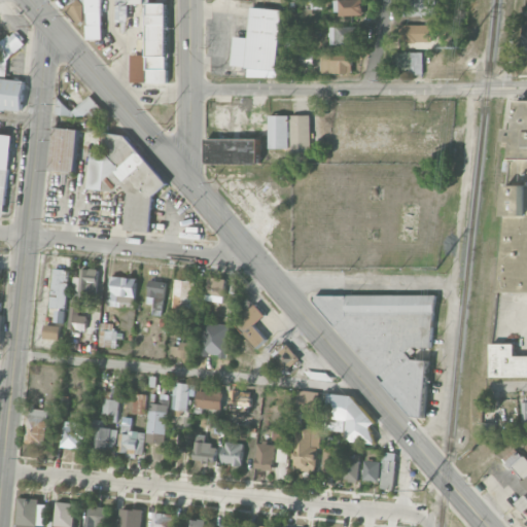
[(89,19),(77,0),(76,0),(65,6),(76,26),(89,19)]
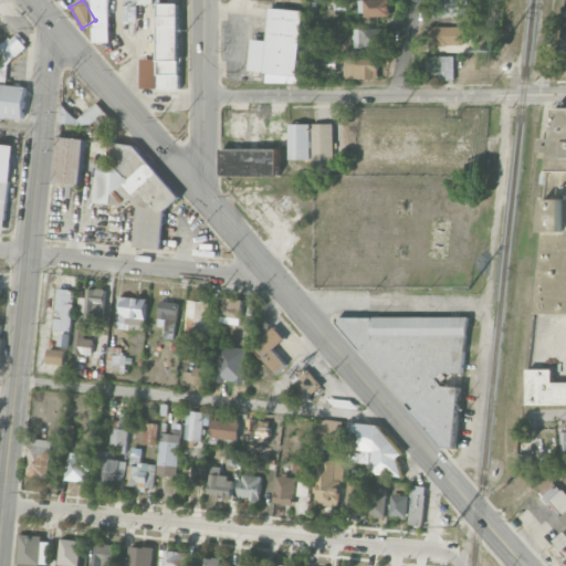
[(92,0),(93,43),(111,43),(109,0),(92,0)]
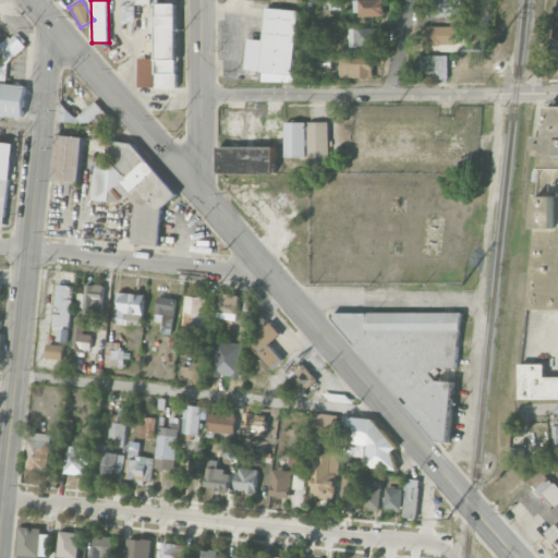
[(152,0),(123,0),(123,23),(136,24),(136,4),(152,4),(152,0)]
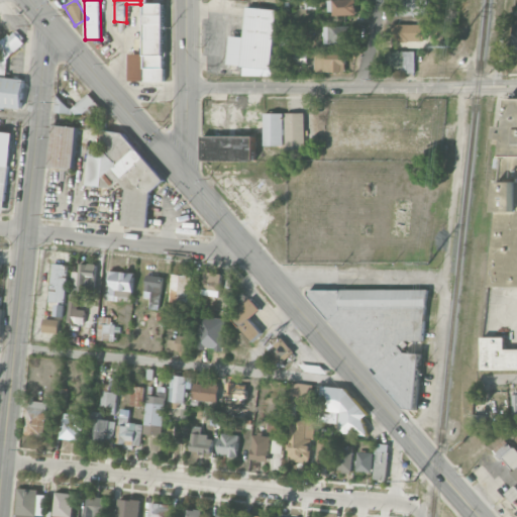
[(355,15),(354,0),(332,0),(332,16),(355,15)]
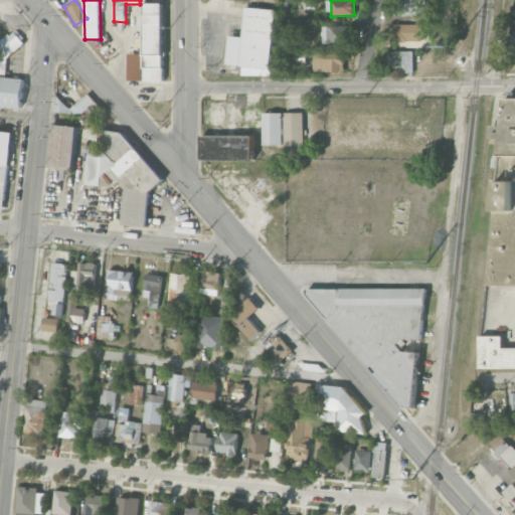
[(394,0),(395,16),(426,15),(425,0),(394,0)]
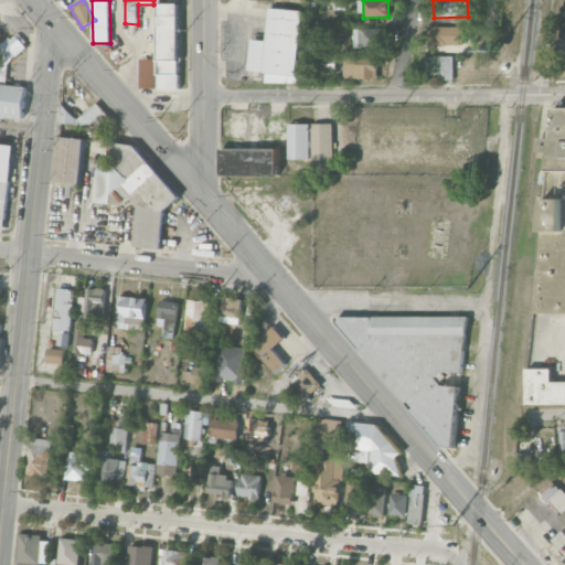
[(142,59),(142,88),(179,89),(180,4),(159,3),(158,60),(142,59)]
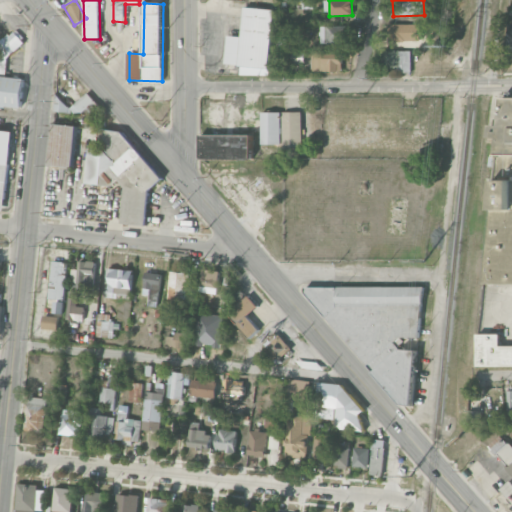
[(274,9),(244,7),(242,37),(227,36),(226,64),(242,65),(241,74),(270,76),(274,9)]
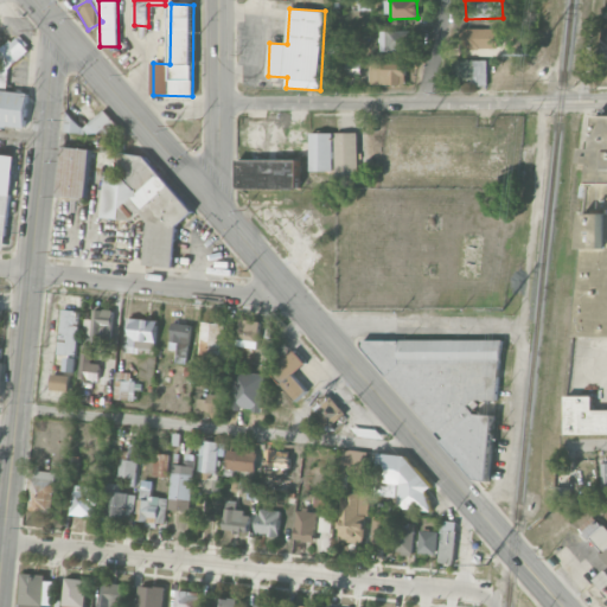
[(453,78),(486,78),(486,61),(477,61),(477,49),(497,49),(497,29),(461,29),(461,61),(453,61),(453,78)]
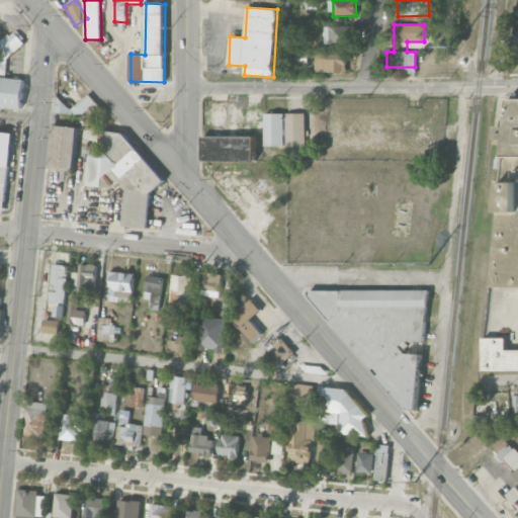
[(351,42),(351,26),(324,26),(324,44),(351,42)]
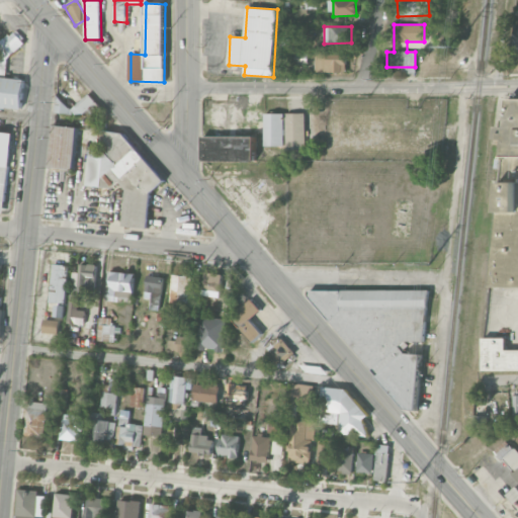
[(0,106),(21,108),(24,79),(6,78),(7,55),(20,56),(21,34),(4,33),(3,46),(0,45),(0,106)]
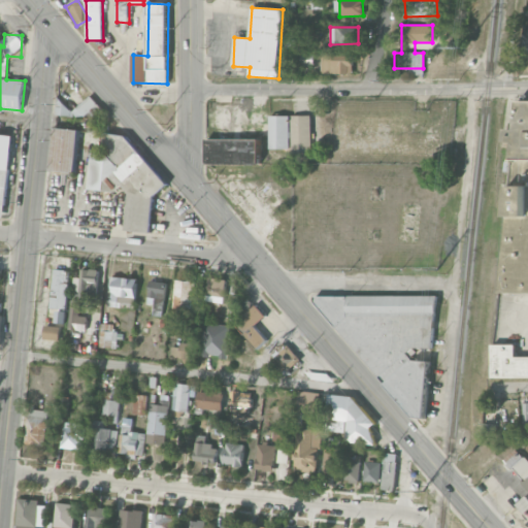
[(299,63),(311,64),(314,55),(301,53),(299,63)]
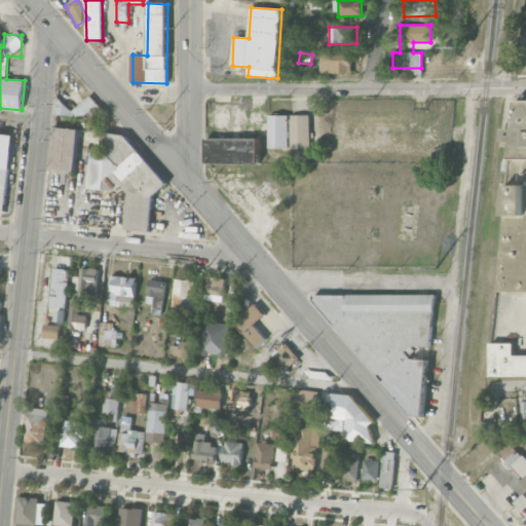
[(320,73),(351,74),(351,61),(332,61),(332,54),(321,54),(320,73)]
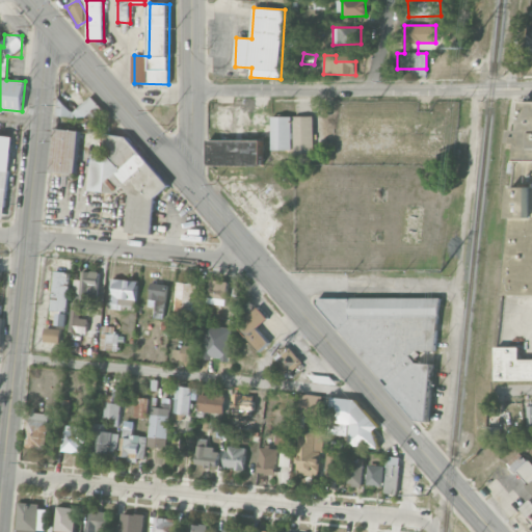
[(73,111),(80,121),(99,105),(91,97),(73,111)]
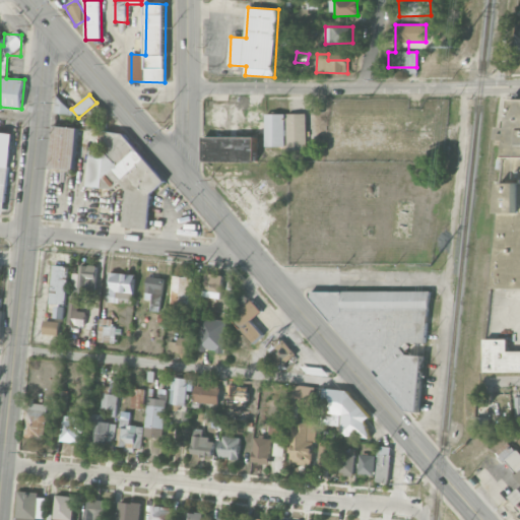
[(495,287),(519,287),(519,98),(507,98),(507,127),(494,127),(494,140),(498,140),(495,287)]
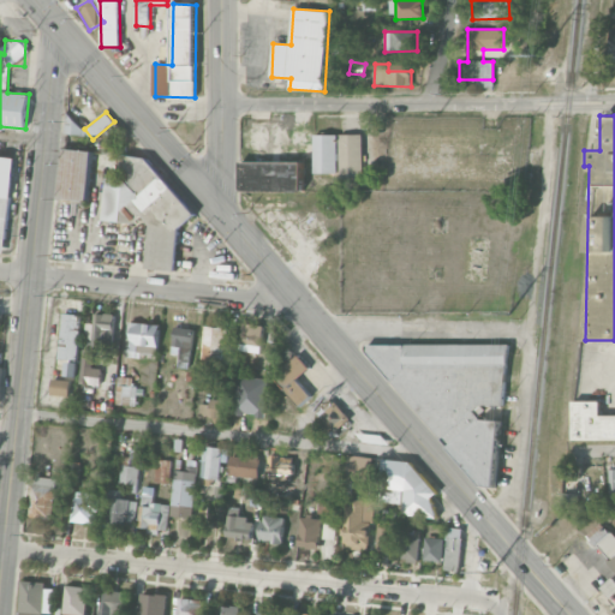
[(363,179),(362,133),(339,135),(340,179),(363,179)]
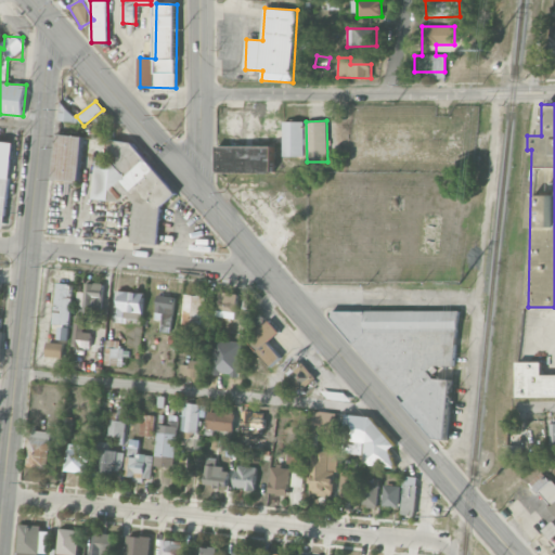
[(305,156),(305,121),(284,121),(283,156),(305,156)]
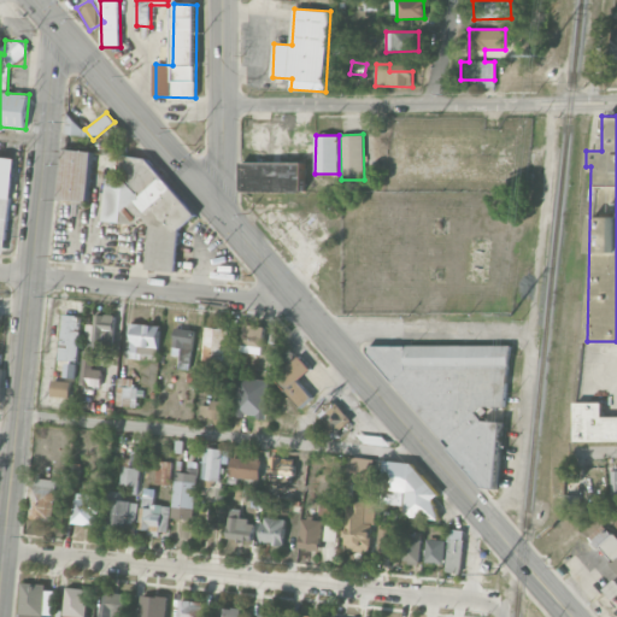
[(89,201),(92,151),(63,150),(60,200),(89,201)]
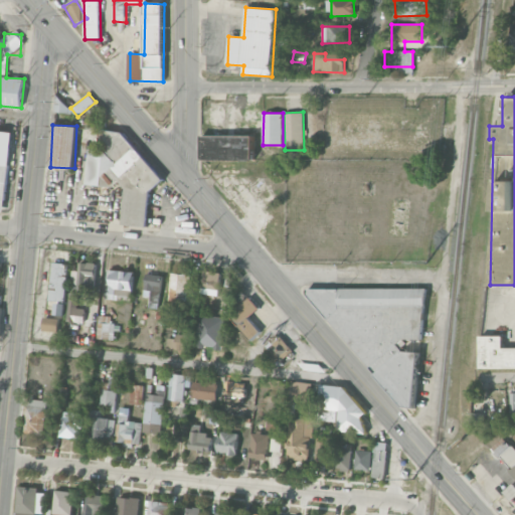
[(0,211),(6,211),(11,132),(0,131),(0,211)]
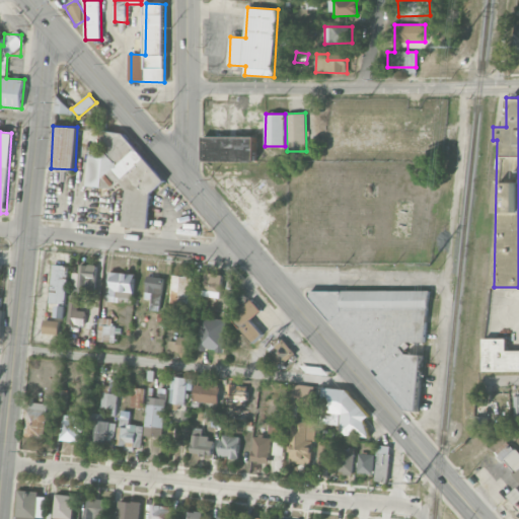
[(124,226),(149,228),(152,193),(165,181),(124,133),(103,132),(102,151),(89,150),(86,187),(110,189),(119,181),(127,190),(124,226)]
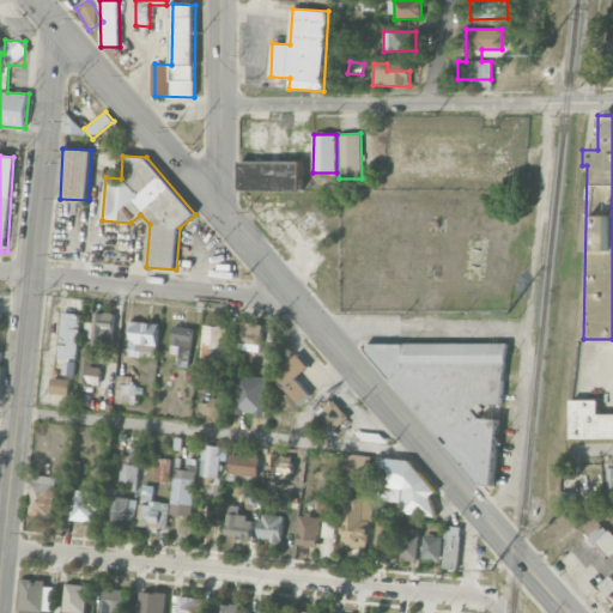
[(241,161),(240,189),(301,192),(302,162),(241,161)]
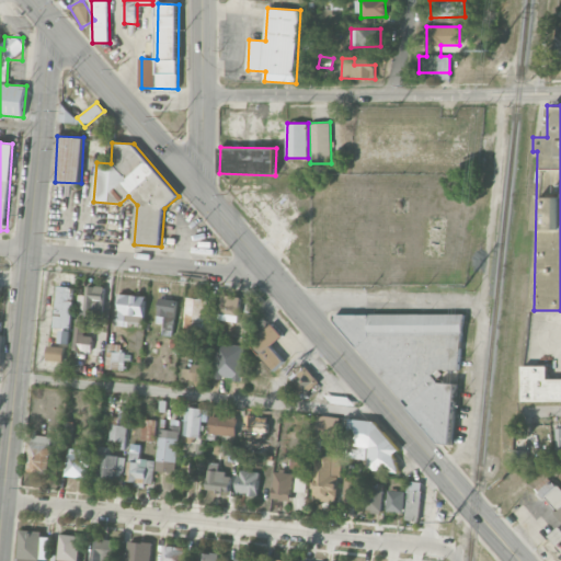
[(58,343),(70,343),(72,287),(57,286),(55,329),(59,329),(58,343)]
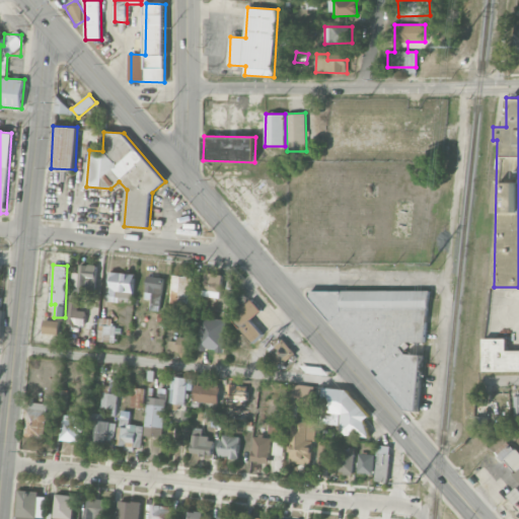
[(96,279),(97,266),(78,265),(75,294),(86,295),(88,278),(96,279)]
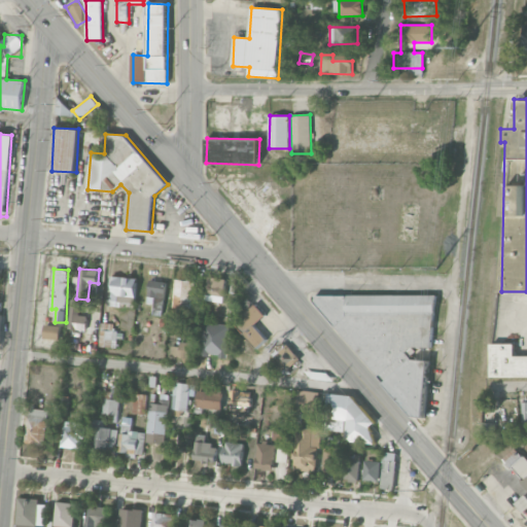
[(108,307),(121,307),(121,303),(136,303),(137,278),(109,277),(108,307)]
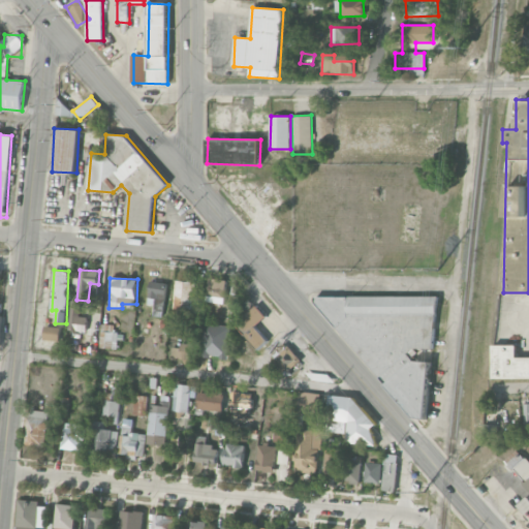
[(211,278),(208,301),(225,304),(228,281),(211,278)]
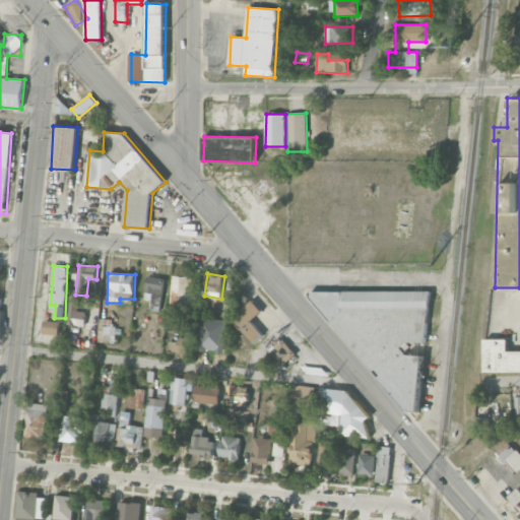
[(190,307),(193,277),(174,275),(171,305),(190,307)]
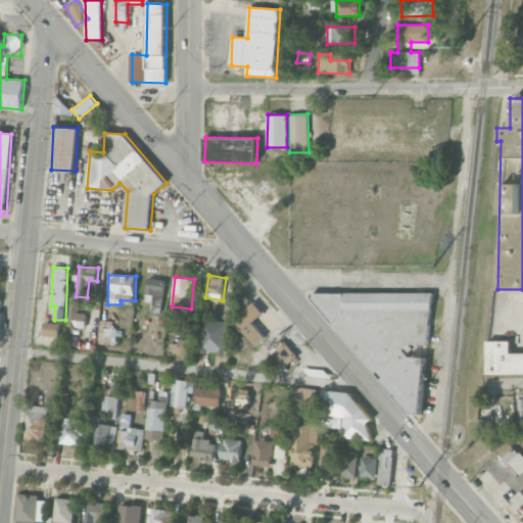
[(165,281),(149,279),(145,301),(162,304),(165,281)]
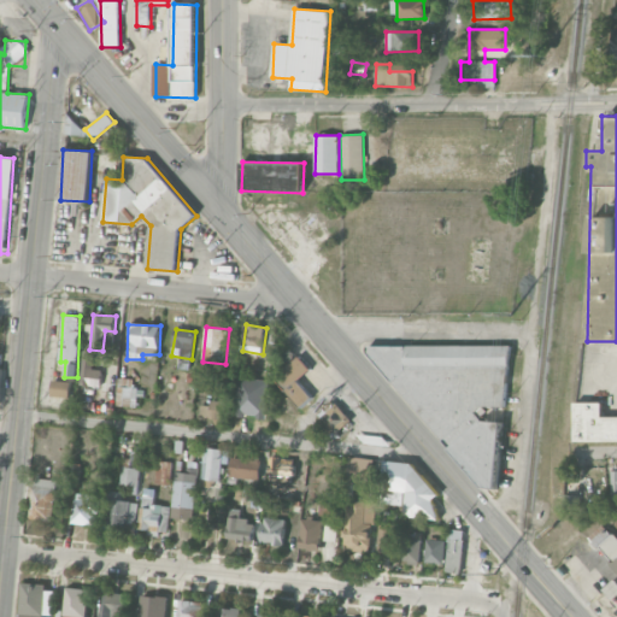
[(510,347),(369,344),(369,348),(480,488),(500,488),(501,422),(483,422),(475,411),(482,406),(509,407),(510,347)]
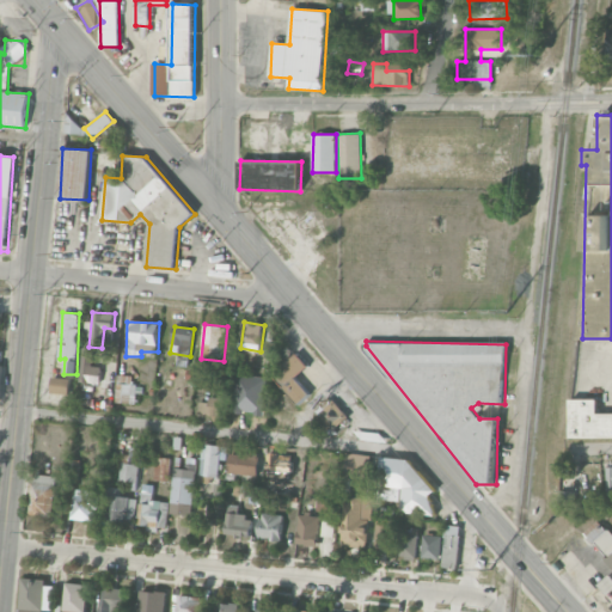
[(99,384),(102,367),(91,366),(93,350),(83,348),(79,380),(99,384)]
